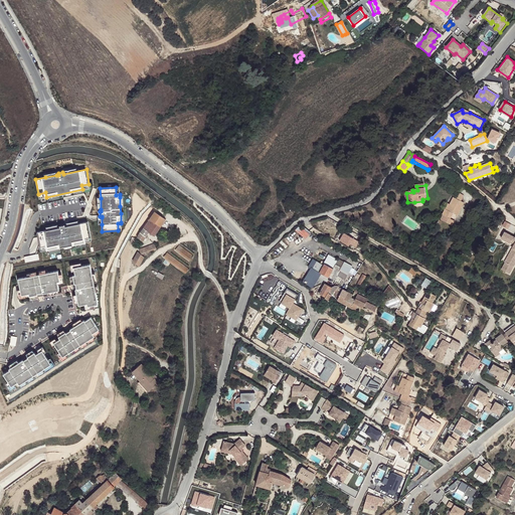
[(446,210),(445,209),(442,214),(443,215),(441,219),(448,223),(450,218),(453,213),(457,215),(464,203),(462,201),(457,199),(453,197),(449,204),(446,210)]
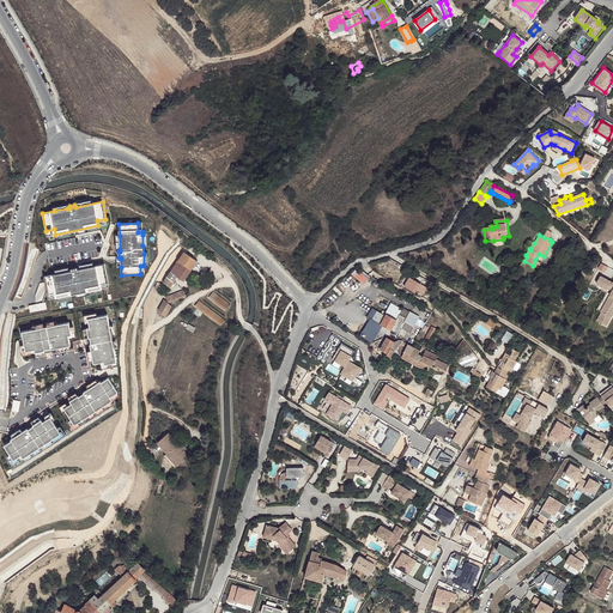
[(183,280),(187,275),(196,260),(186,253),(184,252),(183,253),(170,271),(177,275),(183,280)]
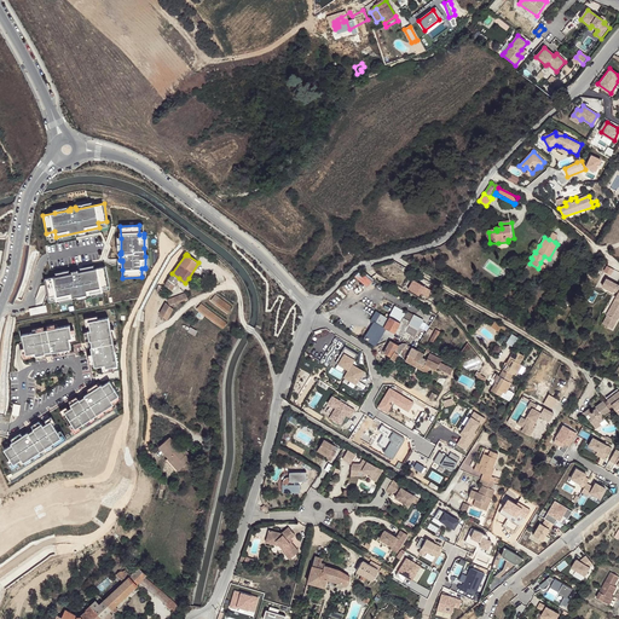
[(45,279),(48,298),(57,295),(58,300),(59,300),(73,298),(92,294),(102,291),(102,288),(110,285),(106,267),(79,273),(79,271),(73,272),(74,273),(70,275),(57,277),(45,279)]
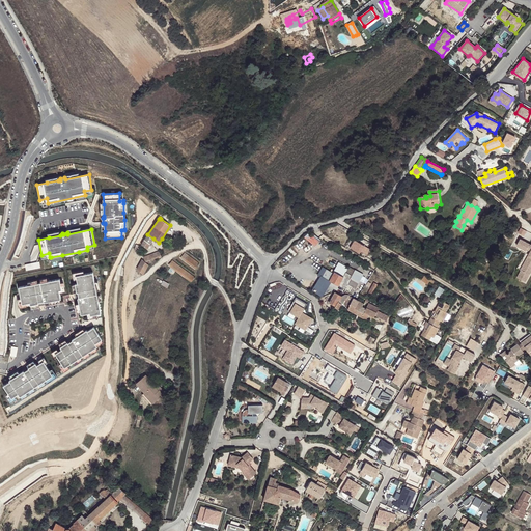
[(194,248),(195,248),(197,244),(196,244),(178,229),(175,232),(193,247),(194,248)]
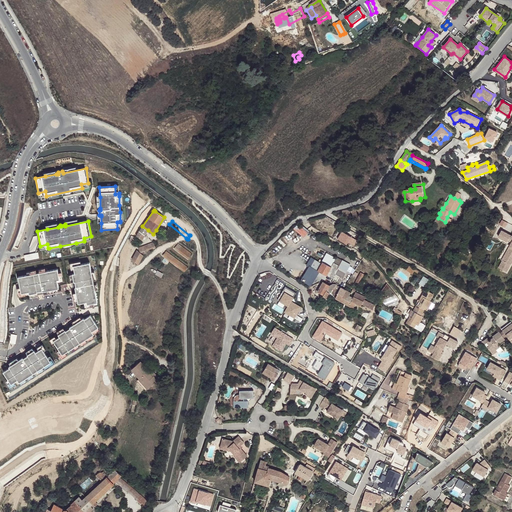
[(186,238),(169,224),(167,226),(184,240),(186,238)]
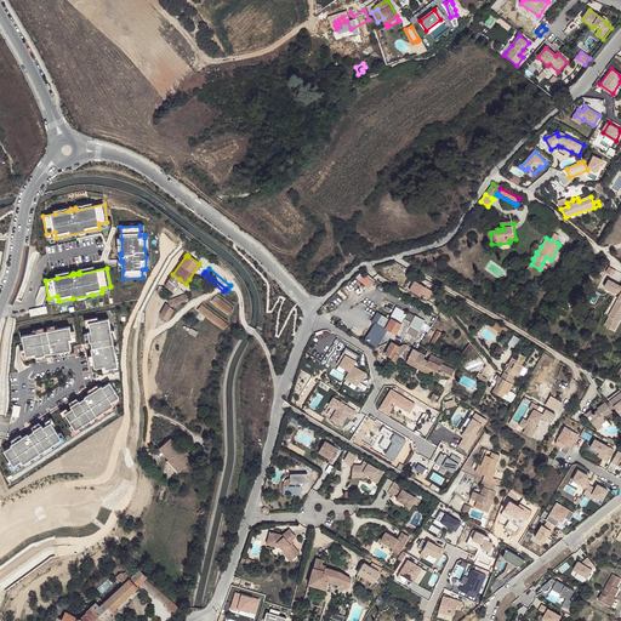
[(180,279),(172,274),(167,280),(165,285),(172,290),(180,279)]
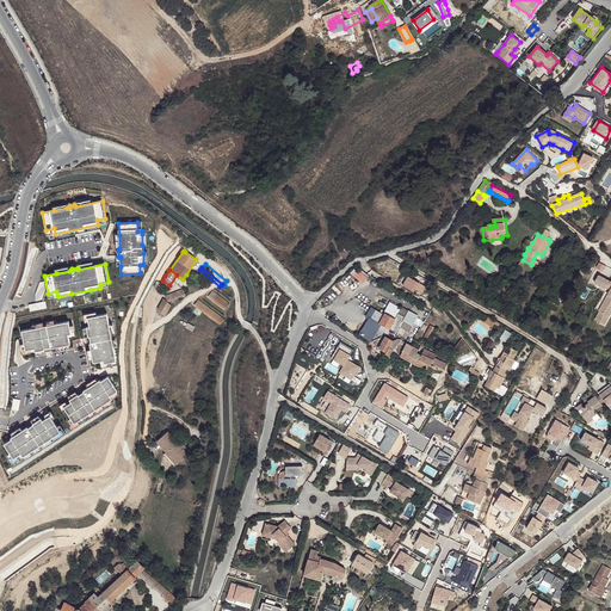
[(610,282),(599,276),(596,283),(606,289),(606,288),(610,289),(609,295),(600,312),(603,313),(598,321),(605,325),(610,314),(610,282)]
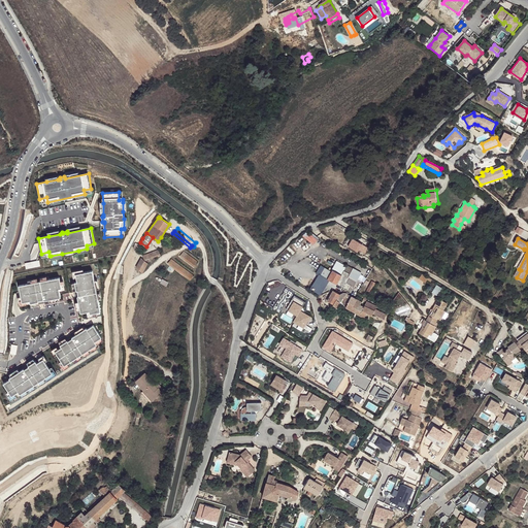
[(361,245),(352,239),(348,248),(356,253),(358,251),(361,245)]
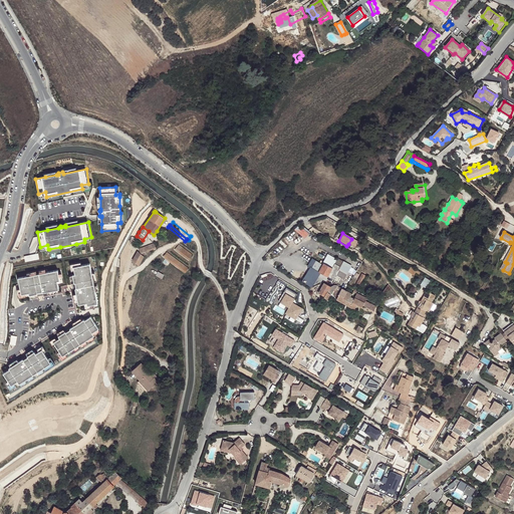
[(192,255),(167,235),(164,240),(189,259),(192,255)]
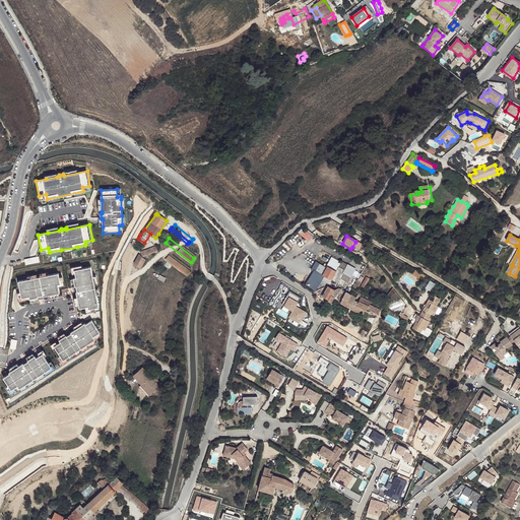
[(358,250),(361,245),(355,242),(352,247),(358,250)]
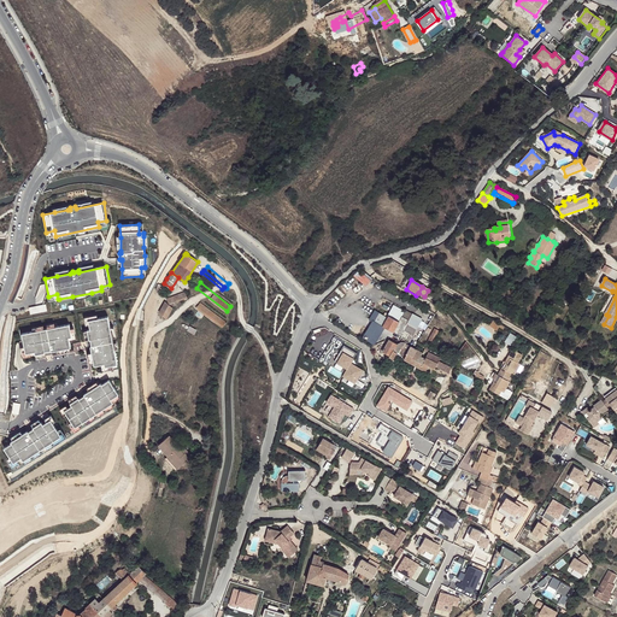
[(166,299),(169,305),(187,298),(184,292),(166,299)]
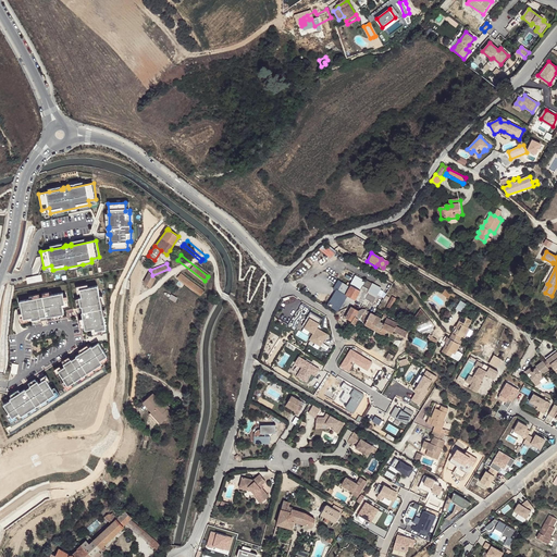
[(547,284),(555,269),(552,267),(543,282),(547,284)]
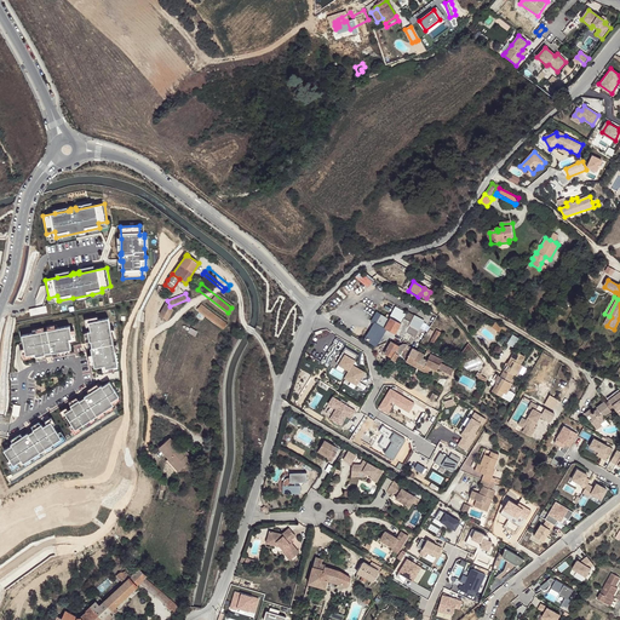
[(228,325),(194,298),(190,303),(224,329),(228,325)]
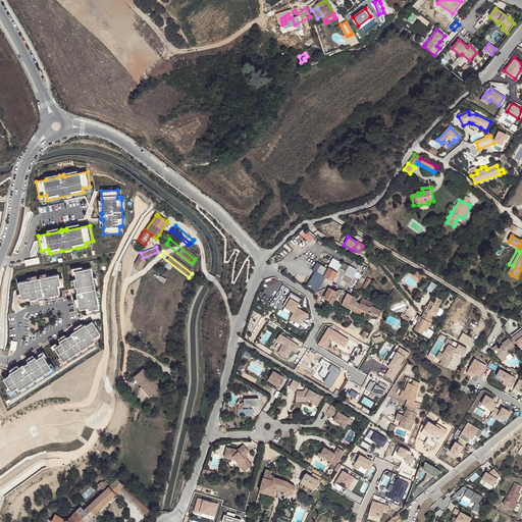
[(146,260),(143,258),(140,255),(135,264),(141,269),(146,260)]
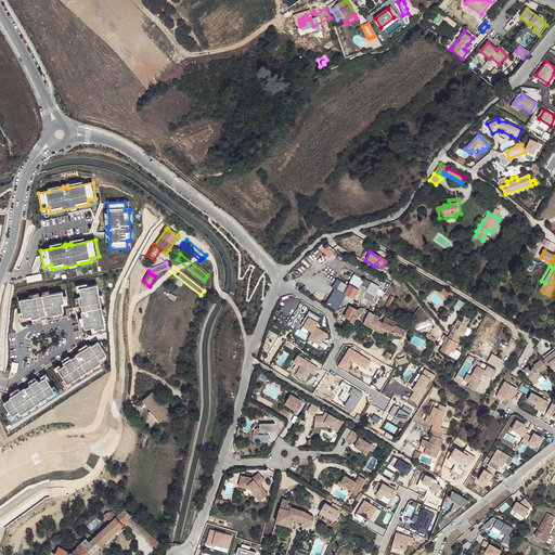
[(376,284),(374,283),(374,282),(357,272),(348,284),(350,285),(345,294),(361,304),(365,306),(368,300),(371,302),(379,286),(376,284)]
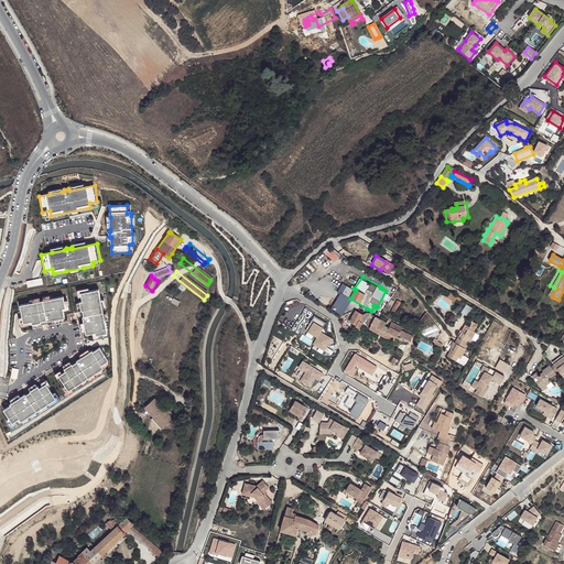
[(345,295),(350,299),(356,290),(354,289),(347,285),(343,294),(345,295)]
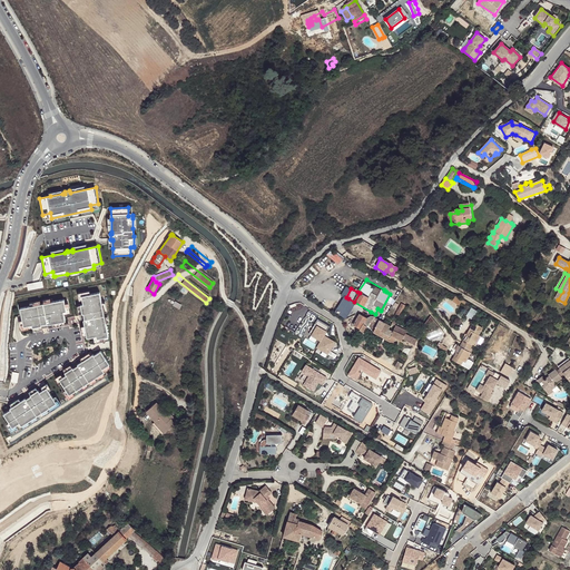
[(81,296),(88,295),(87,292),(78,294),(79,301),(82,301),(81,296)]
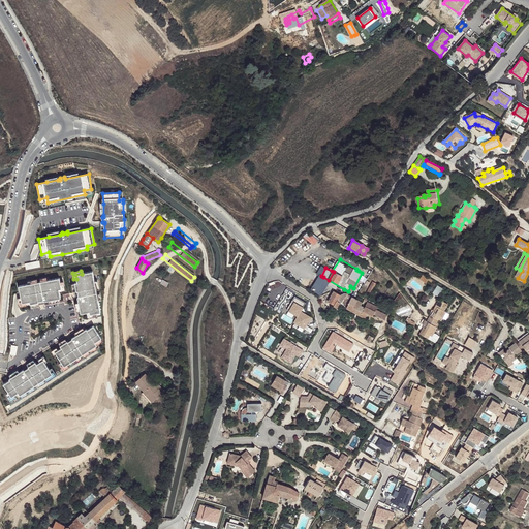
[(94,281),(93,272),(75,275),(76,279),(78,283),(74,283),(76,291),(73,291),(75,298),(78,297),(79,303),(81,312),(81,314),(87,312),(90,312),(90,314),(101,312),(98,300),(97,293),(96,290),(94,281)]
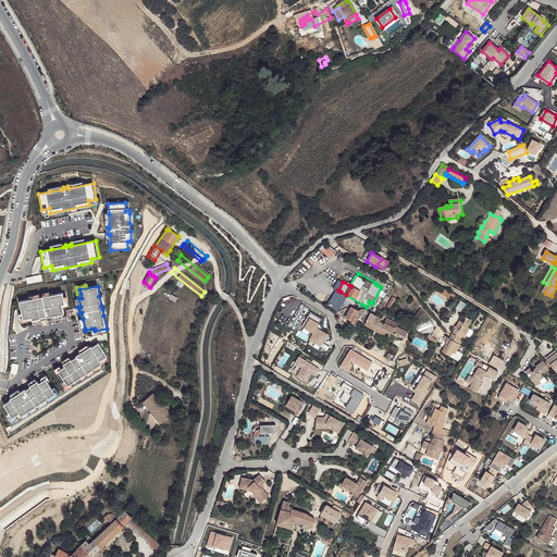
[(456,296),(445,289),(443,294),(449,299),(452,296),(455,298),(456,296)]
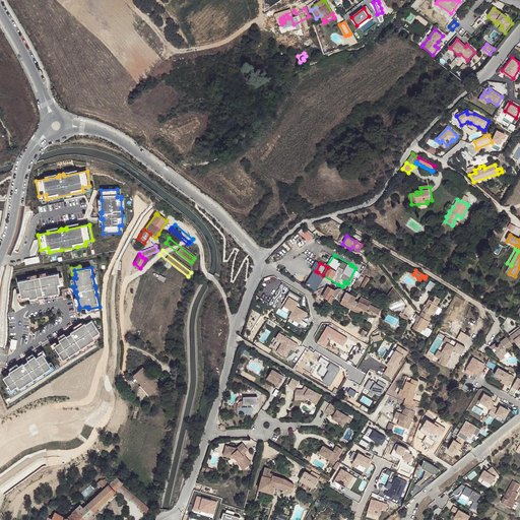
[(28,279),(19,281),(21,293),(22,298),(25,298),(29,297),(30,299),(38,298),(39,298),(39,300),(45,299),(44,297),(50,296),(59,294),(60,294),(59,287),(59,284),(61,284),(59,273),(47,276),(41,277),(38,278),(28,279)]
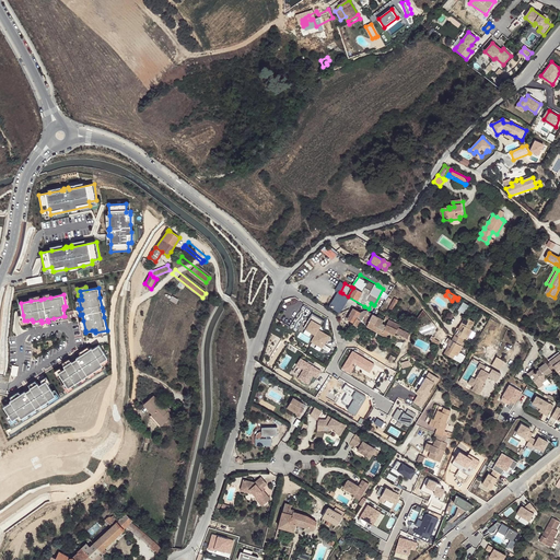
[(464,303),(458,311),(465,314),(469,306),(464,303)]
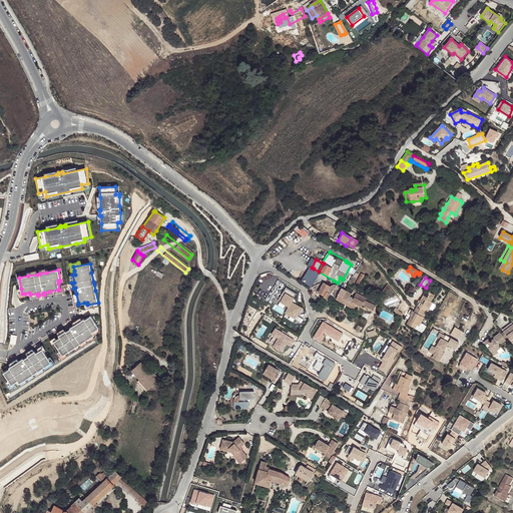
[(336,300),(342,289),(335,285),(330,287),(324,283),(318,293),(324,296),(324,297),(327,299),(329,296),(332,298),(336,300)]
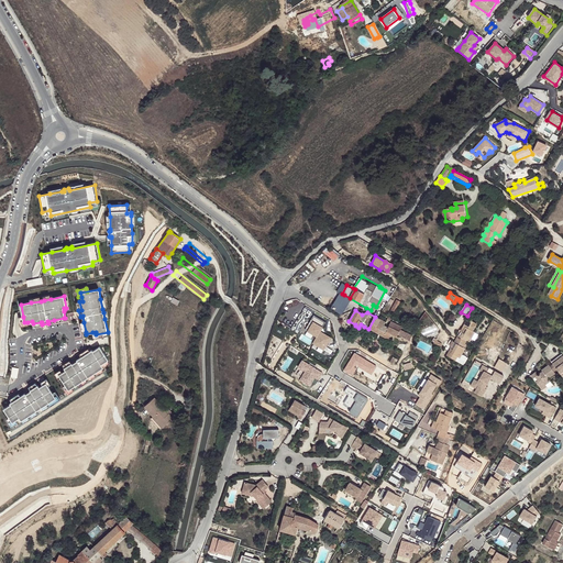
[(29,326),(28,322),(24,322),(23,317),(20,317),(21,327),(29,326)]
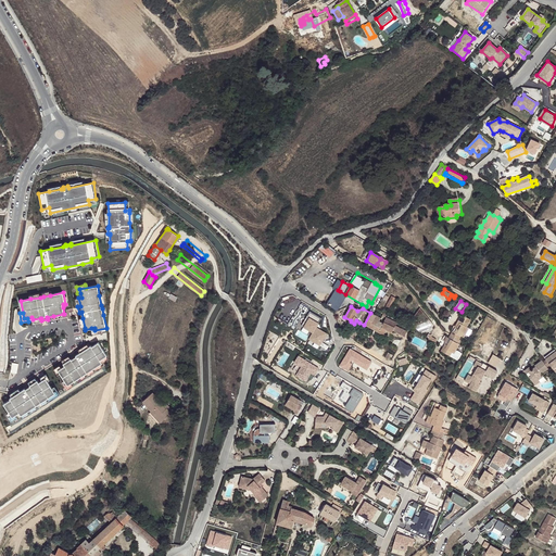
[(320,319),(308,313),(300,327),(312,333),(307,340),(318,346),(320,343),(326,336),(315,329),(320,319)]
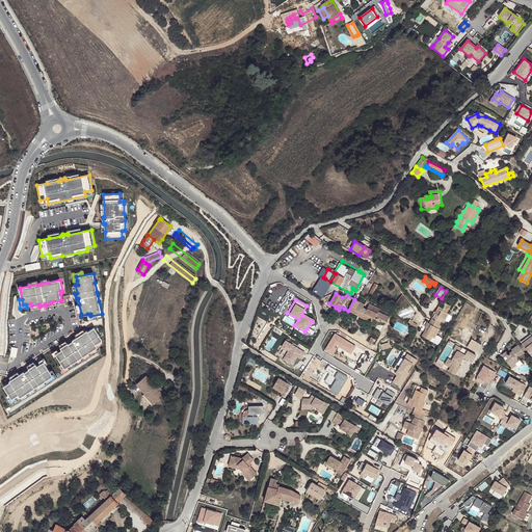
[(364,304),(354,299),(348,311),(357,316),(364,304)]
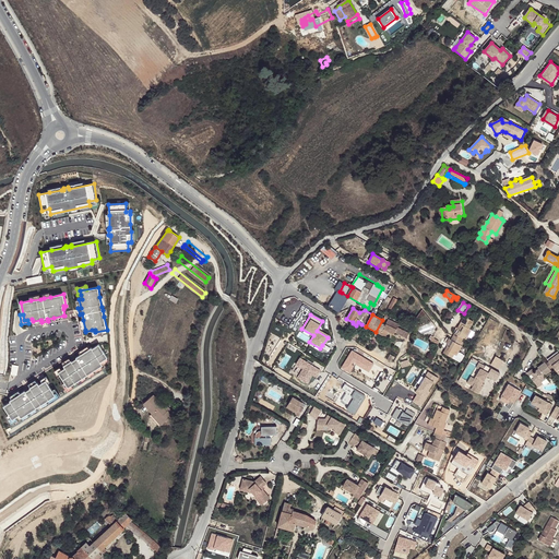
[(454,334),(453,336),(461,342),(463,339),(465,340),(467,337),(471,331),(471,330),(470,329),(473,322),(467,319),(466,321),(463,319),(458,328),(461,329),(459,331),(456,335),(454,334)]
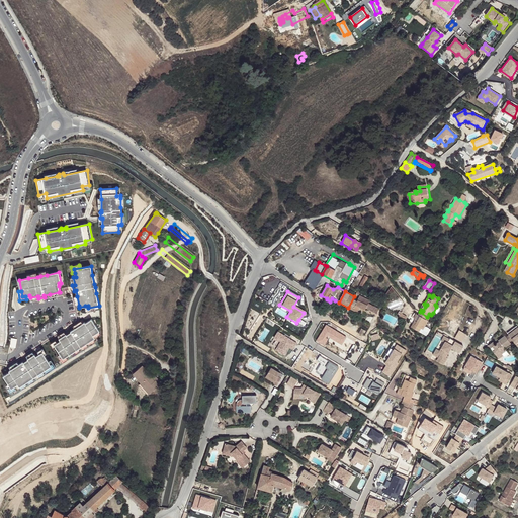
[(379,310),(376,309),(369,304),(370,301),(362,297),(360,301),(359,300),(358,301),(354,298),(355,297),(354,296),(348,308),(349,309),(353,311),(357,313),(360,308),(365,311),(366,309),(373,313),(373,312),(376,313),(377,313),(379,310)]
